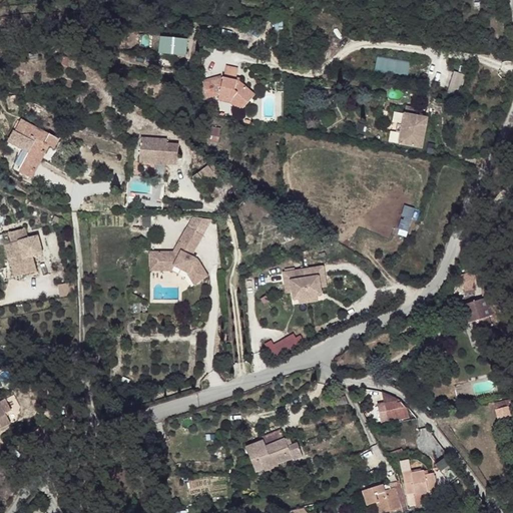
[(182,55),(184,44),(174,43),(174,42),(164,41),(163,53),(182,55)]
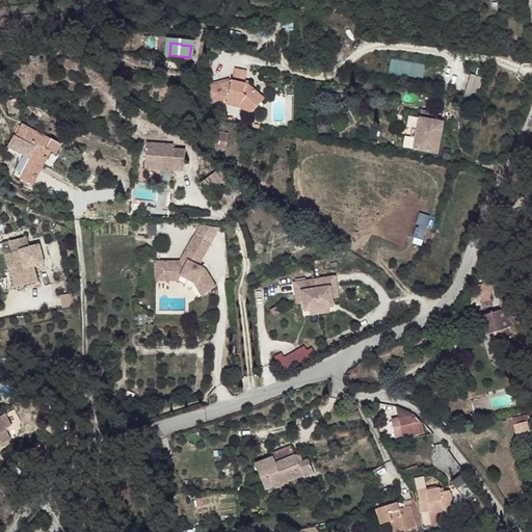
[(390,73),(425,78),(427,63),(392,58),(390,73)]
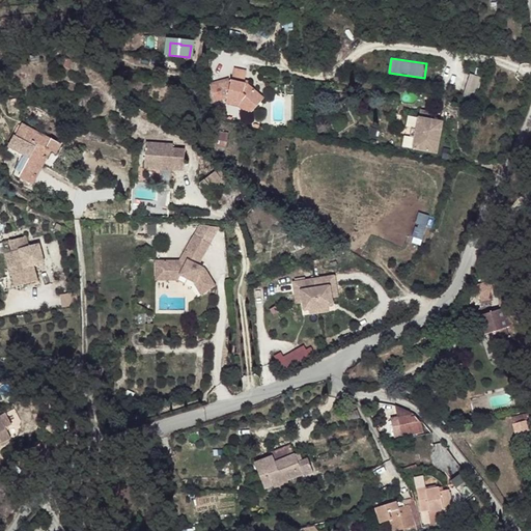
[(244,83),(247,72),(234,70),(232,80),(244,83)]
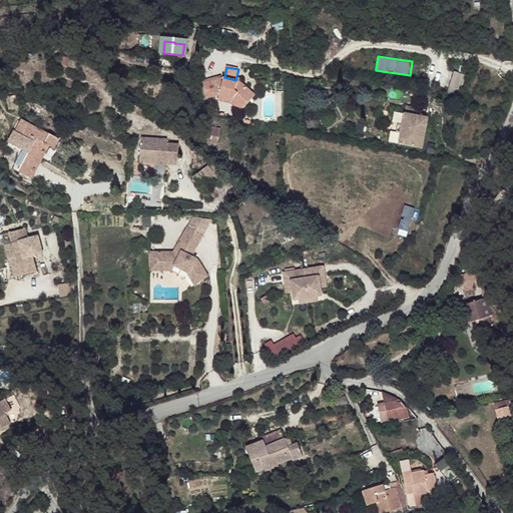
[(456,71),(449,91),(459,95),(466,74),(456,71)]
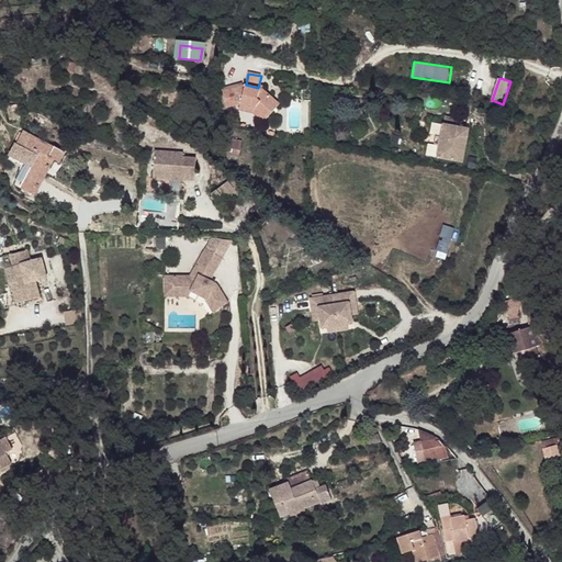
[(258,88),(240,83),(222,89),(226,104),(238,102),(251,104),(267,117),(280,104),(262,89),(258,88)]
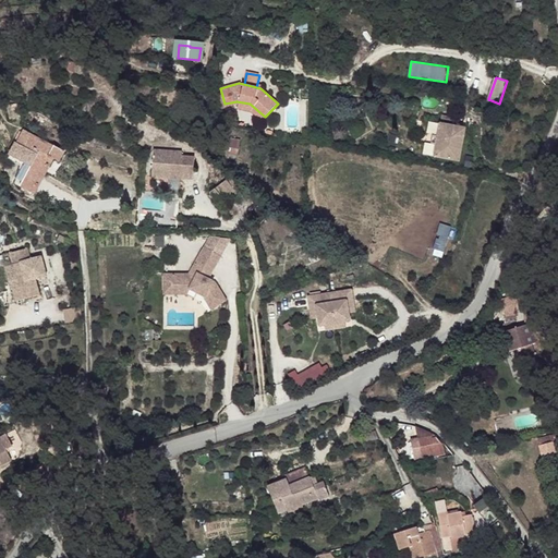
[(265,117),(250,104),(237,101),(235,107),(246,108),(262,121),(265,117)]
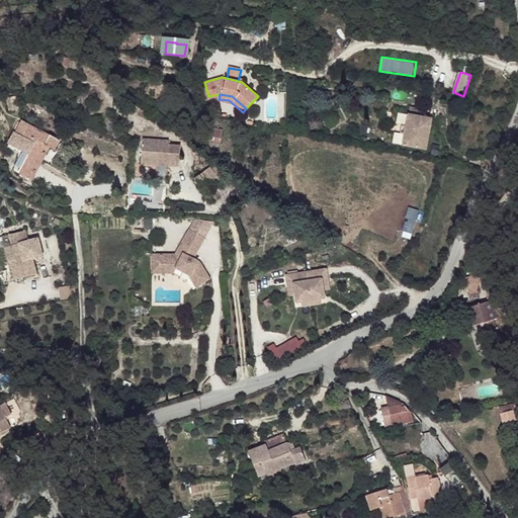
[(19,108),(17,96),(6,97),(8,110),(19,108)]
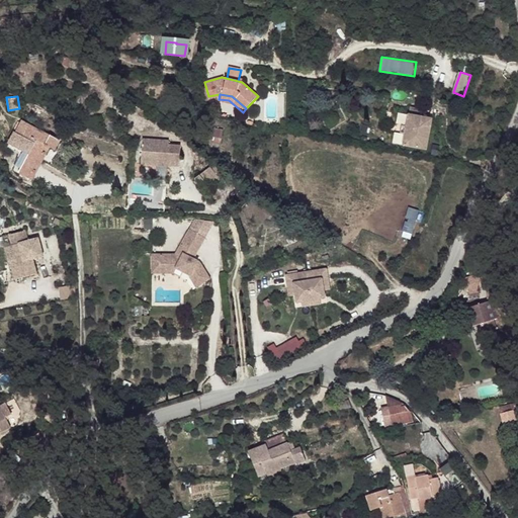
[(426,150),(432,118),(409,114),(403,145),(426,150)]
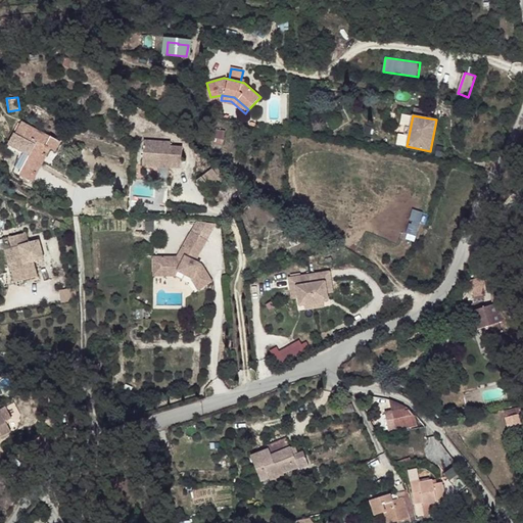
[(55,151),(60,142),(22,122),(9,146),(20,151),(16,163),(13,173),(33,182),(50,148),(55,151)]
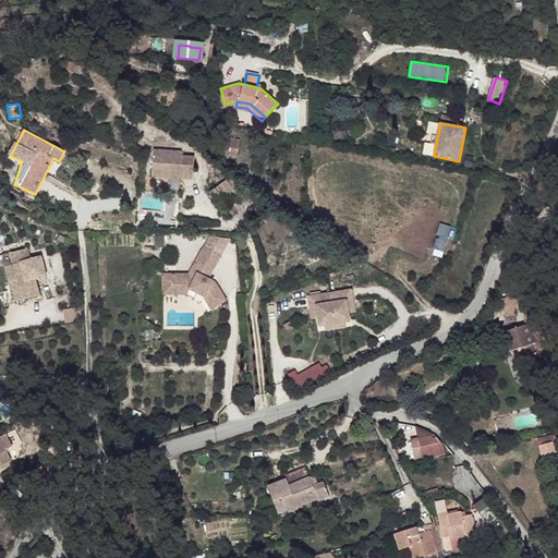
[(238,155),(240,141),(230,138),(228,153),(238,155)]
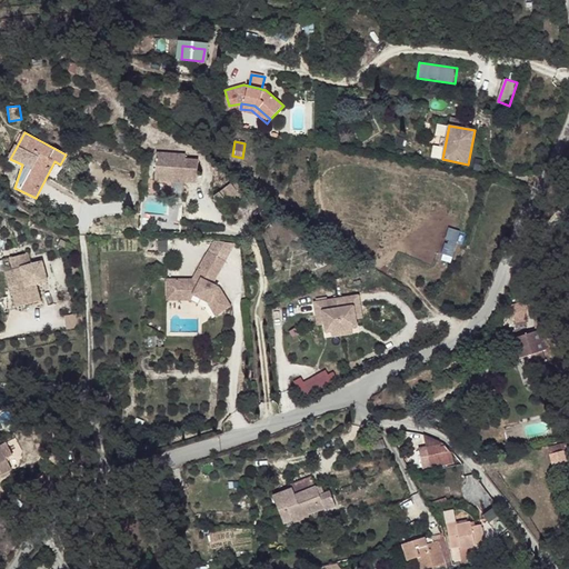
[(197,182),(199,160),(186,159),(186,155),(157,152),(155,179),(197,182)]
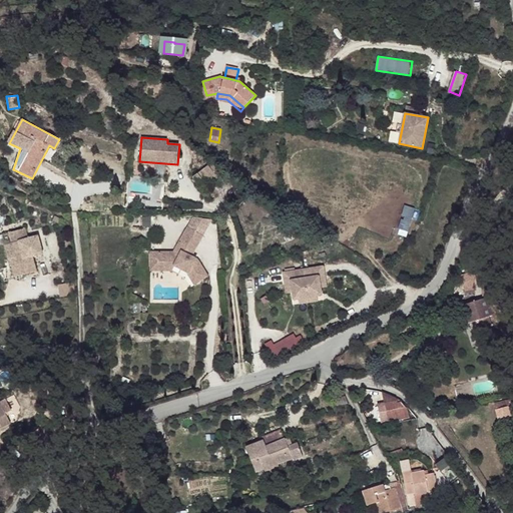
[(198,260),(192,255),(203,235),(187,226),(173,251),(158,251),(158,265),(172,265),(181,270),(189,274),(188,275),(194,285),(208,276),(198,260)]
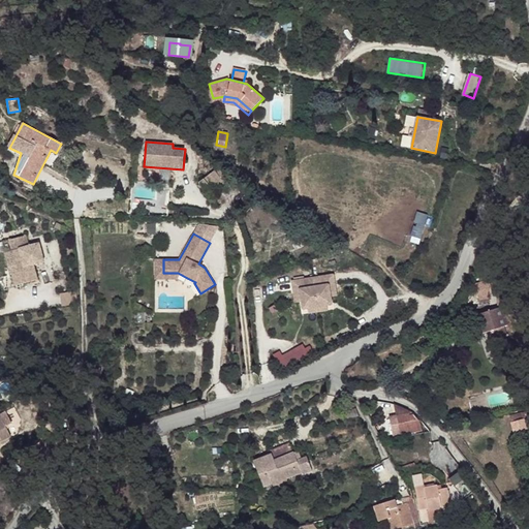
[(13,273),(16,285),(37,279),(34,265),(44,261),(39,243),(29,246),(26,236),(10,240),(13,250),(19,271),(13,273)]
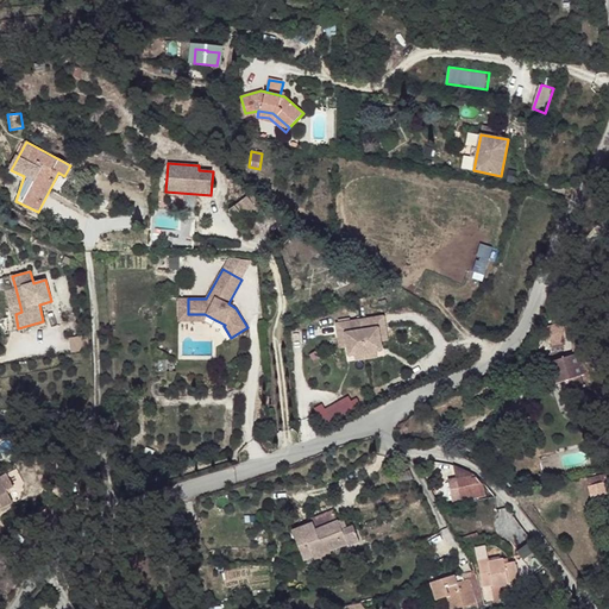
[(22,312),(16,288),(7,290),(13,314),(16,314),(22,312)]
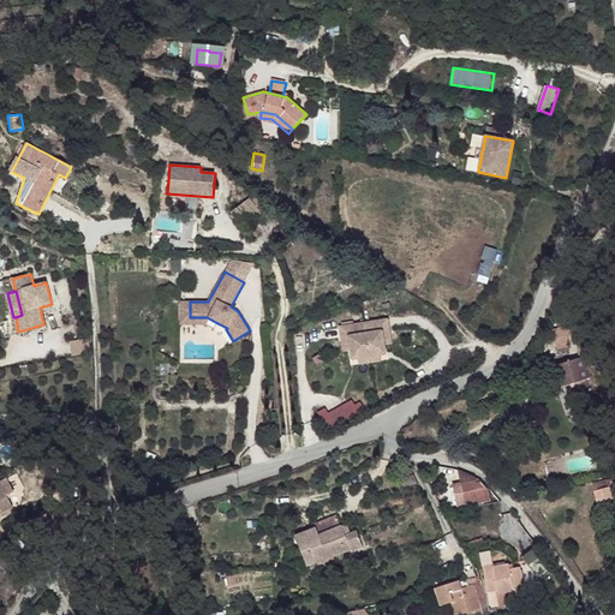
[(218,323),(207,317),(190,317),(190,302),(180,302),(180,326),(207,326),(214,329),(218,323)]
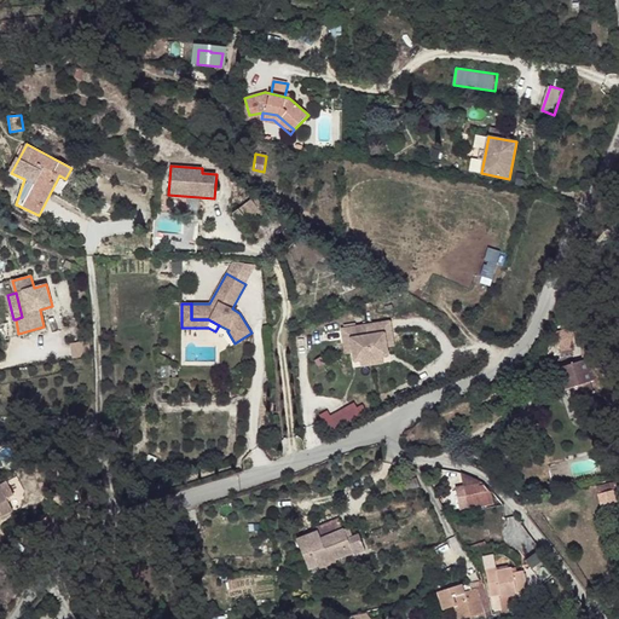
[(389,320),(382,322),(387,346),(394,345),(389,320)]
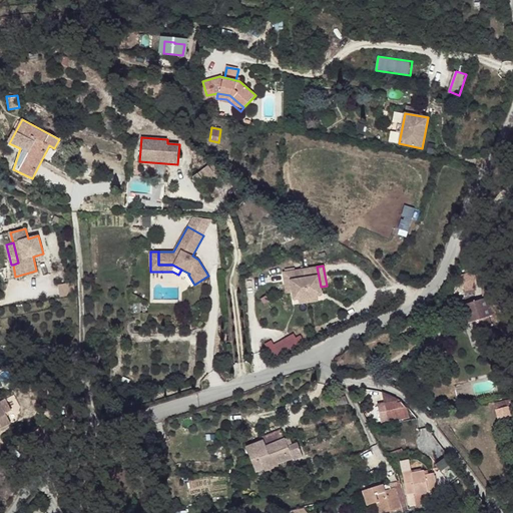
[(303,269),(308,297),(317,295),(322,294),(317,267),(303,269)]
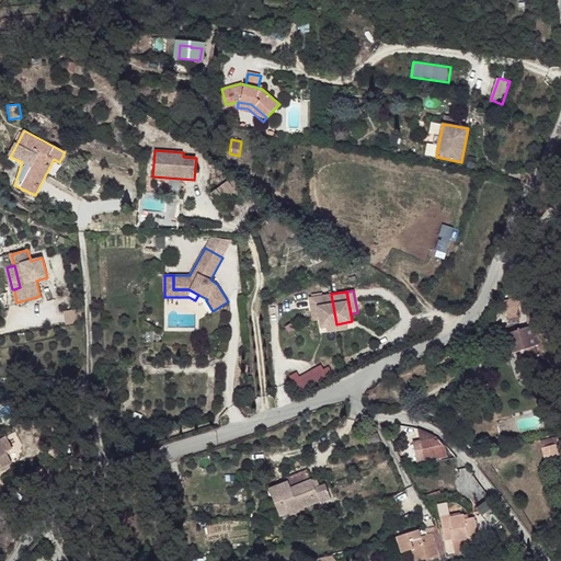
[(316,297),(321,327),(327,325),(336,324),(331,294),(316,297)]
